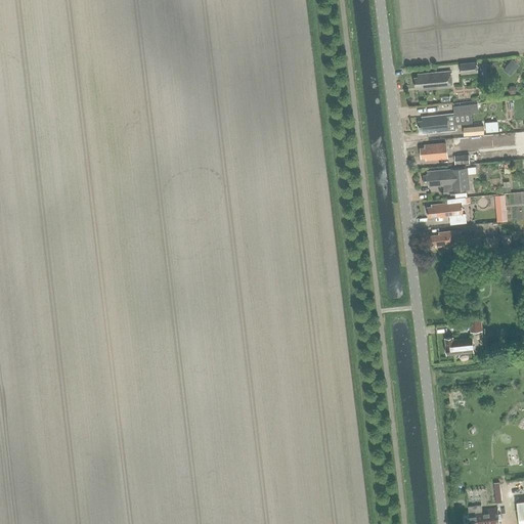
[(514,61),(512,59),(504,70),(511,76),(519,66),(519,64),(521,62),(516,58),(514,61)]
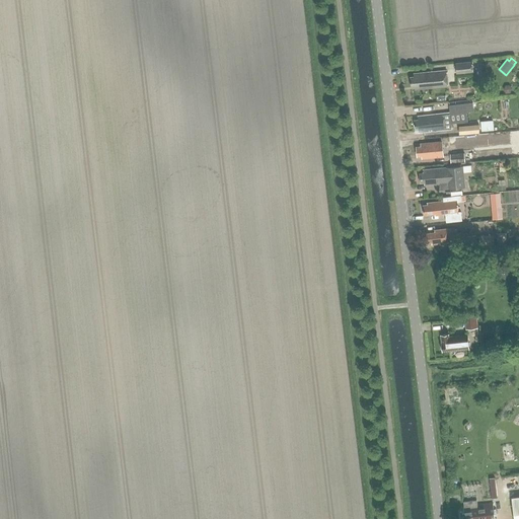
[(456,64),(457,74),(473,72),(472,62),(456,64)]
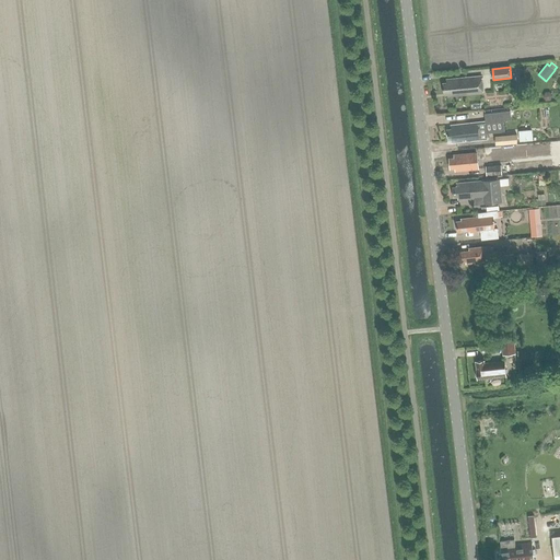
[(482,94),(480,76),(446,80),(447,84),(442,84),(443,94),(447,94),(448,97),(482,94)]
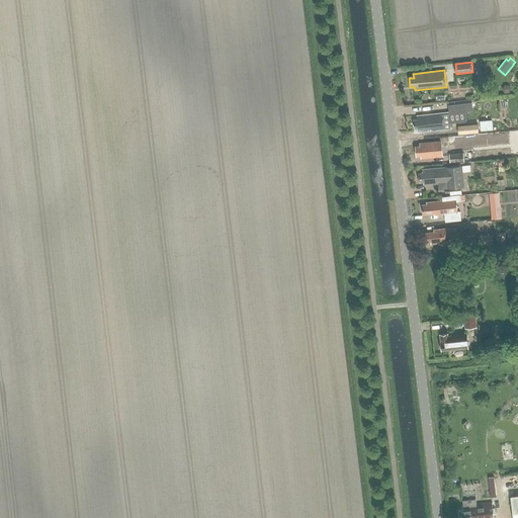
[(418,119),(414,120),(415,130),(419,128),(419,134),(451,130),(450,123),(466,121),(465,112),(473,111),(472,102),(448,105),(449,107),(449,110),(449,114),(418,117),(418,119)]
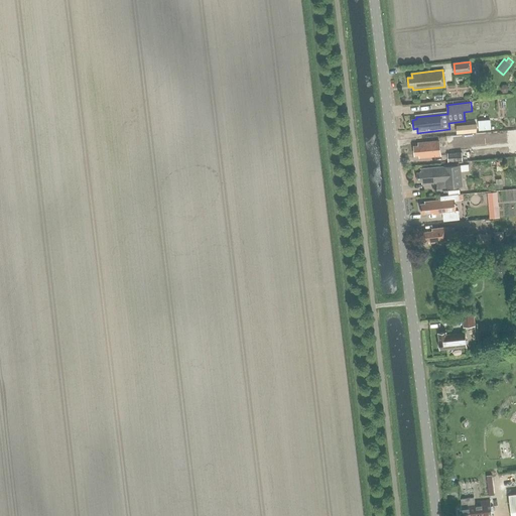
[(457,125),(457,134),(477,132),(476,124),(457,125)]
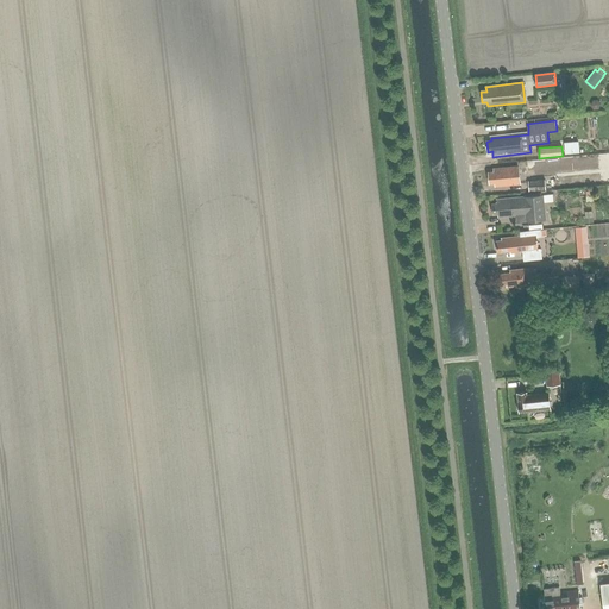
[(519,186),(518,168),(494,169),(494,174),(489,175),(489,184),(495,183),(495,187),(519,186)]
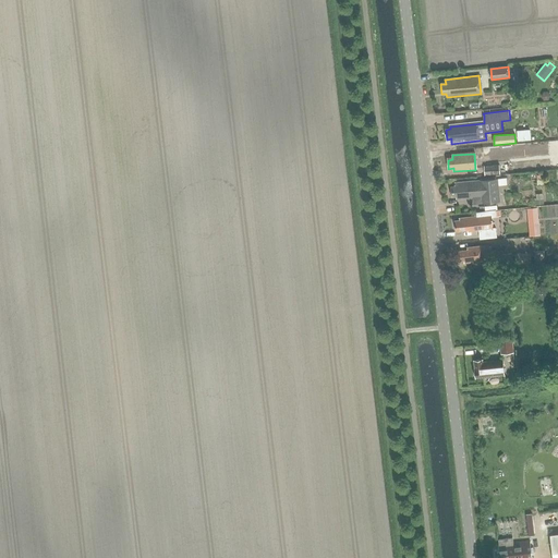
[(485,176),(501,174),(500,165),(484,166),(485,176)]
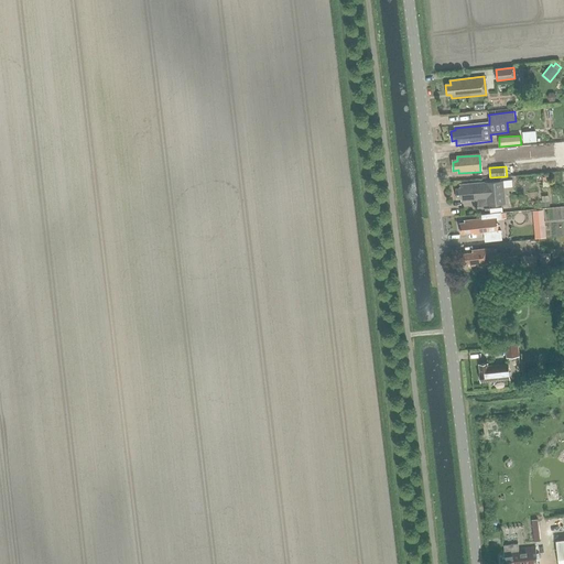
[(461,190),(455,191),(456,199),(461,199),(461,202),(478,201),(485,199),(485,207),(497,206),(505,206),(502,182),(478,184),(461,186),(461,190)]
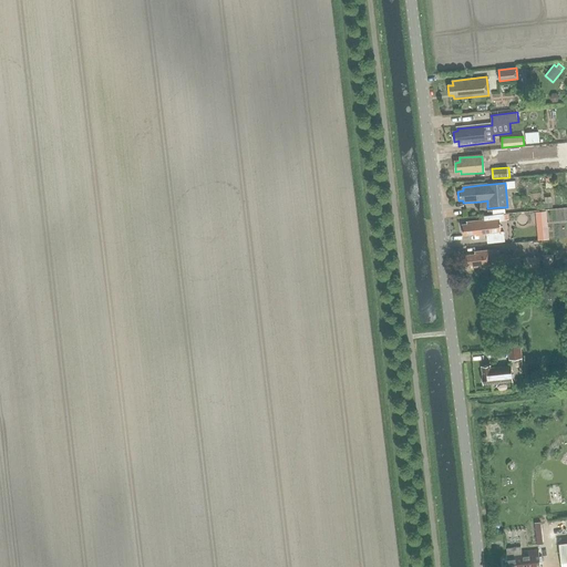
[(547,212),(539,213),(539,224),(548,224),(547,212)]
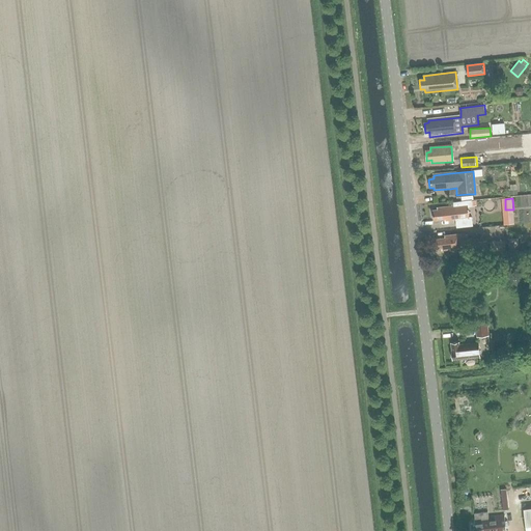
[(438,211),(431,212),(432,222),(444,220),(444,222),(455,221),(456,229),(473,227),(472,217),(469,217),(468,207),(473,206),(473,200),(453,202),(454,207),(438,208),(438,211)]
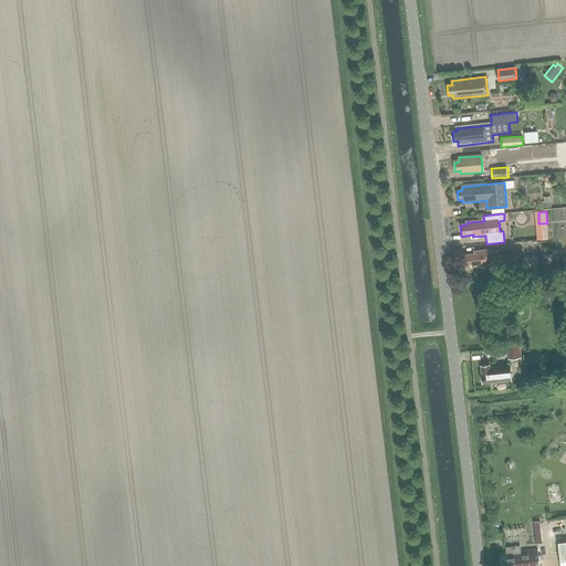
[(498,260),(496,251),(474,253),(474,255),(464,257),(465,266),(470,265),(471,269),(490,266),(490,261),(498,260)]
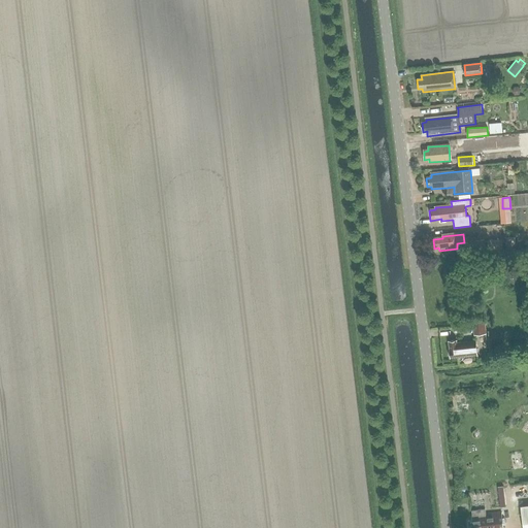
[(516,237),(505,238),(506,251),(516,250),(516,237)]
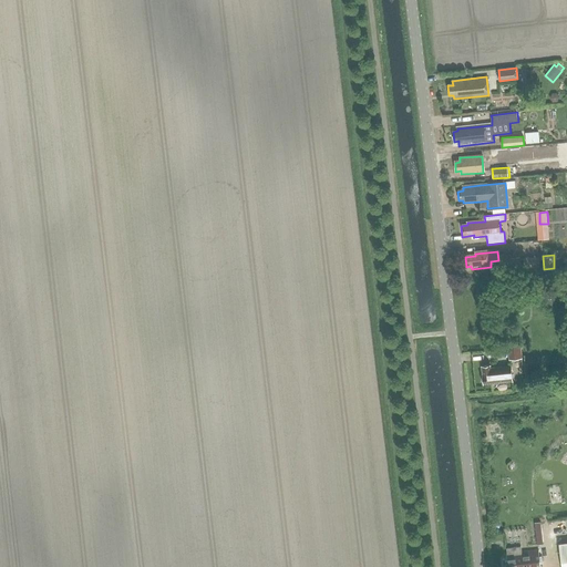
[(525,270),(542,268),(540,257),(524,259),(525,270)]
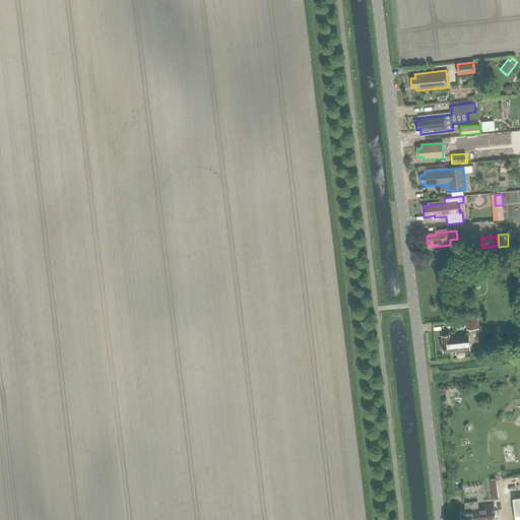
[(478,264),(479,273),(493,272),(492,263),(478,264)]
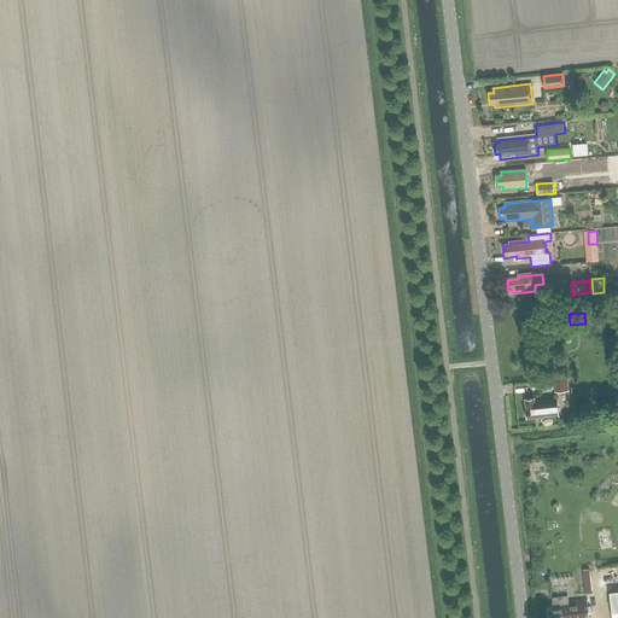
[(567,371),(553,373),(555,392),(570,391),(567,371)]
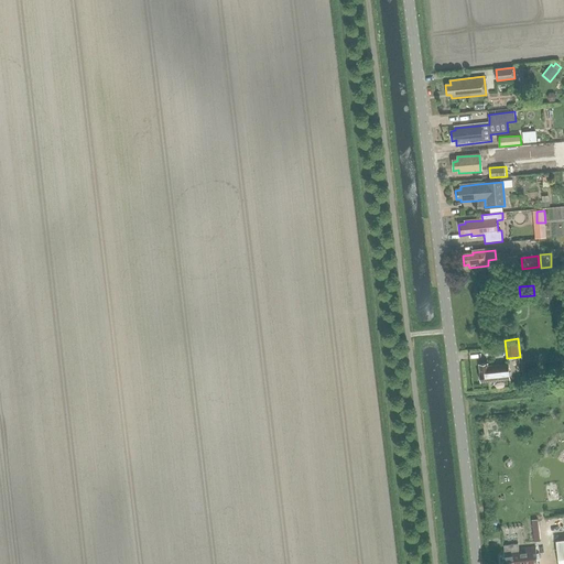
[(509,380),(508,366),(487,367),(487,365),(479,366),(480,382),(509,380)]
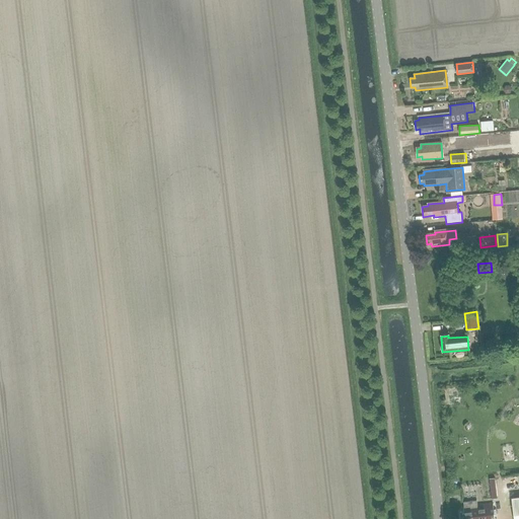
[(463,512),(460,513),(460,518),(494,518),(493,504),(478,506),(477,501),(463,502),(463,508),(463,512)]
